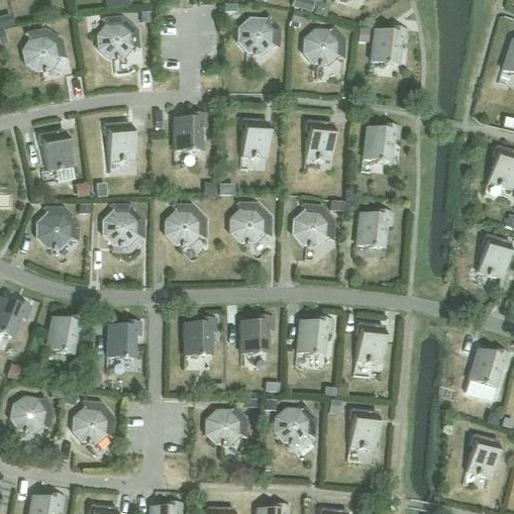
[(236,0),(223,0),(223,8),(236,9),(236,0)]
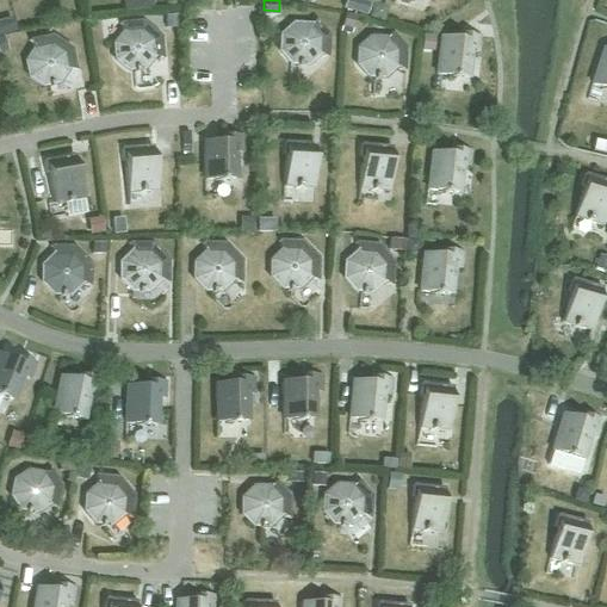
[(329,55),(330,32),(317,17),(310,23),(295,22),(283,32),(282,48),(292,60),(298,61),(297,63),(302,63),(303,61),(308,61),(320,50),(328,55),(329,55)]
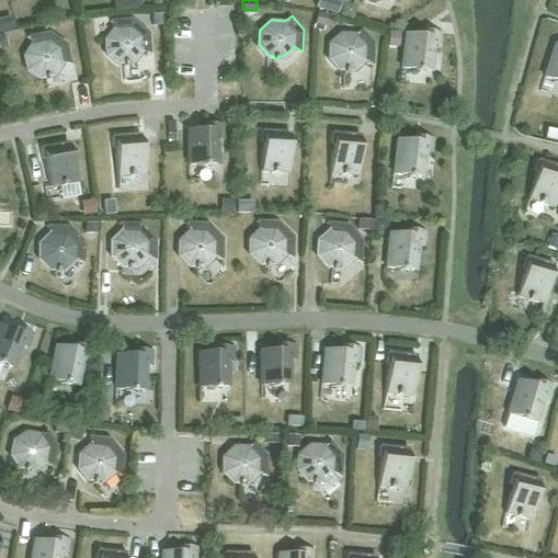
[(151,52),(149,30),(133,16),(111,18),(112,20),(115,26),(106,37),(107,53),(120,61),(124,61),(124,64),(128,64),(128,60),(133,60),(143,49),(150,52),(151,52)]
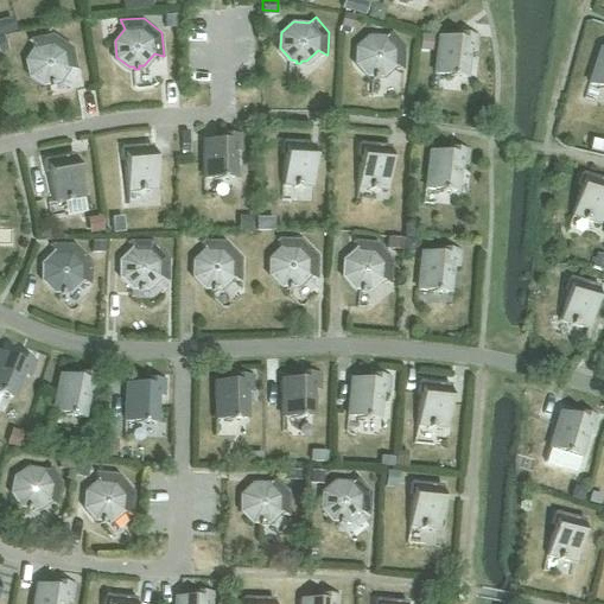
[(404,68),(406,44),(392,29),(385,36),(369,35),(358,45),(357,61),(368,72),(373,74),(373,76),(377,76),(377,74),(383,74),(395,63),(402,68),(404,68)]
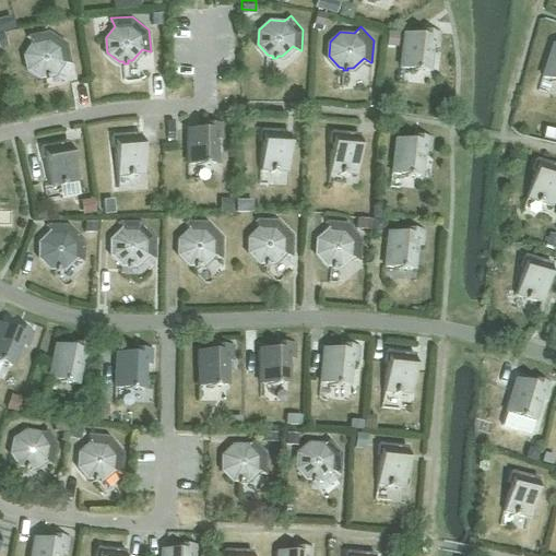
[(440,45),(441,30),(429,28),(428,34),(405,32),(401,66),(411,66),(410,68),(417,68),(417,67),(429,68),(433,44),(440,45)]
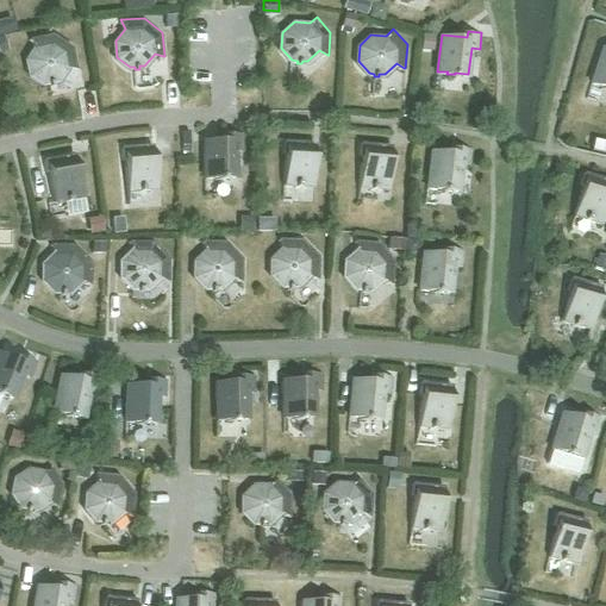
[(77,68),(73,44),(54,32),(30,37),(30,38),(31,38),(36,45),(27,58),(31,74),(44,82),(49,81),(50,85),(55,83),(54,80),(60,79),(68,66),(76,68),(77,68)]
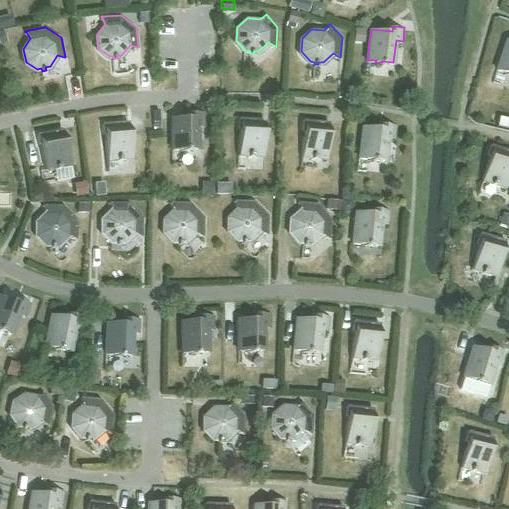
[(508,38),(507,38),(498,68),(505,70),(505,72),(508,73),(508,38)]
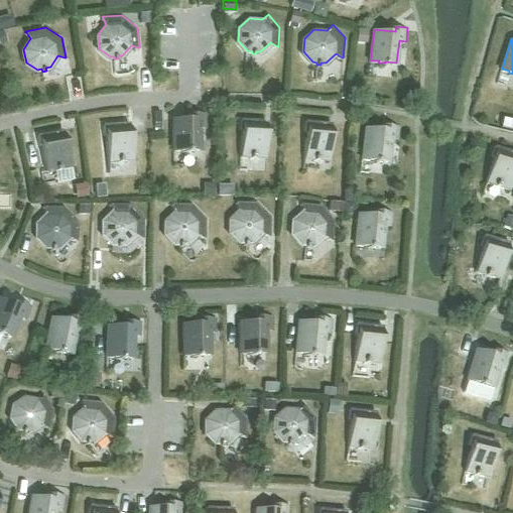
[(201,125),(207,125),(207,112),(196,112),(196,117),(173,117),(174,148),(182,148),(182,150),(188,150),(188,148),(201,148),(201,125)]
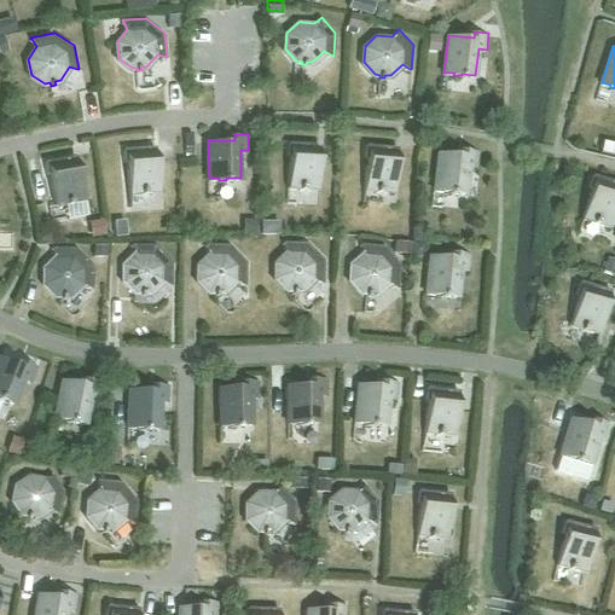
[(318,187),(320,143),(289,140),(288,154),(290,154),(289,186),(300,186),(300,187),(305,187),(305,186),(318,187)]
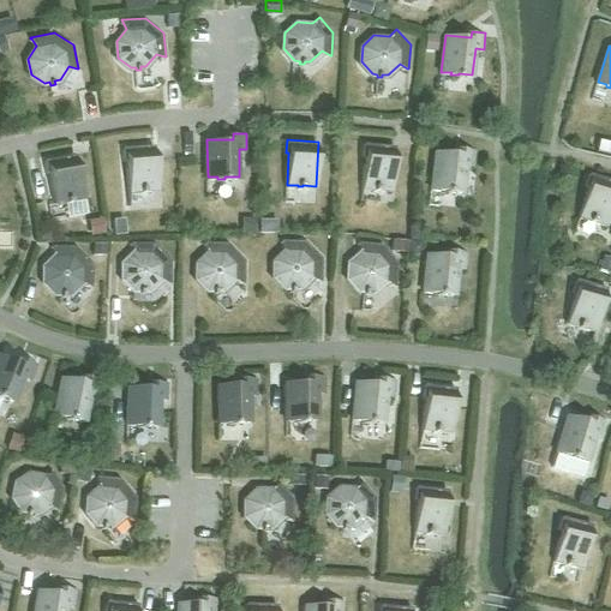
[(393,189),(396,144),(364,142),(363,154),(366,155),(363,186),(373,187),(373,189),(378,190),(378,187),(393,189)]
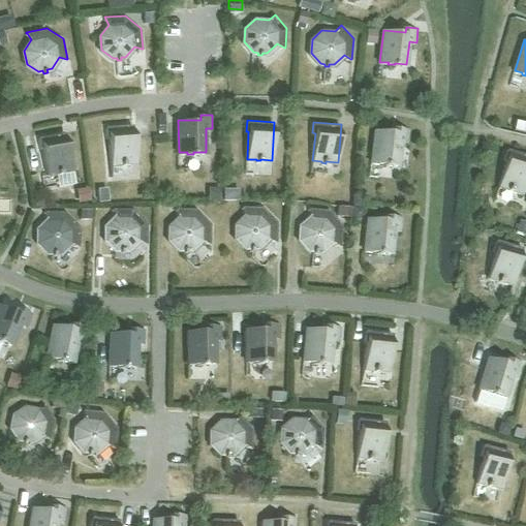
[(125,163),(136,162),(133,124),(106,126),(107,136),(110,136),(112,164),(121,163),(121,164),(125,164),(125,163)]
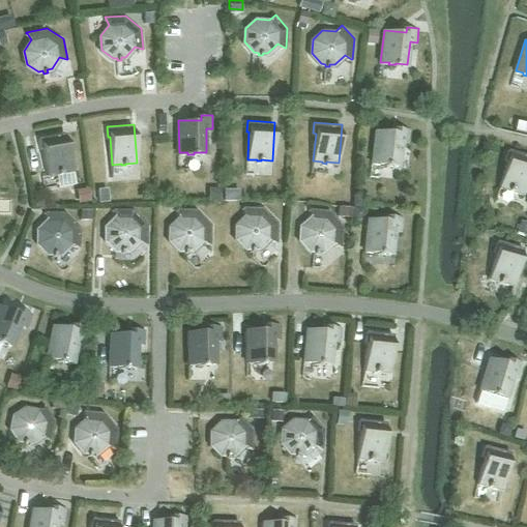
[(409,142),(410,128),(399,126),(399,133),(376,129),(373,162),(381,163),(381,164),(387,165),(387,164),(400,165),(402,141),(409,142)]
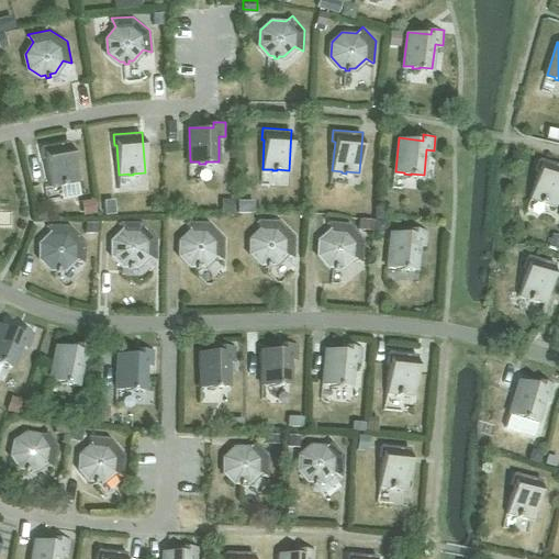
[(65,182),(77,180),(70,140),(42,145),(43,156),(45,156),(51,185),(60,182),(62,185),(65,183),(65,182)]
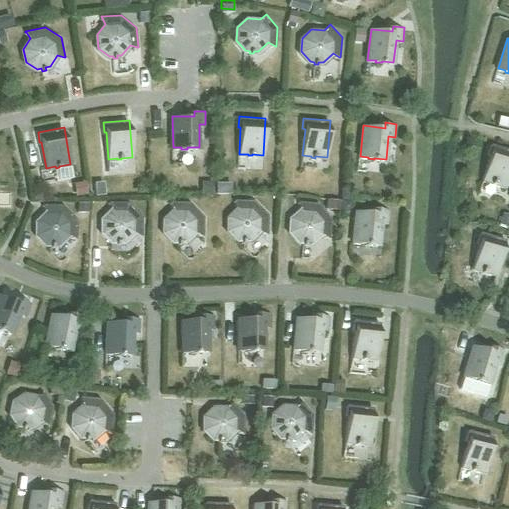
[(506,186),(508,178),(508,147),(491,143),(488,153),(490,154),(483,179),(491,182),(491,183),(494,184),(495,183),(506,186)]
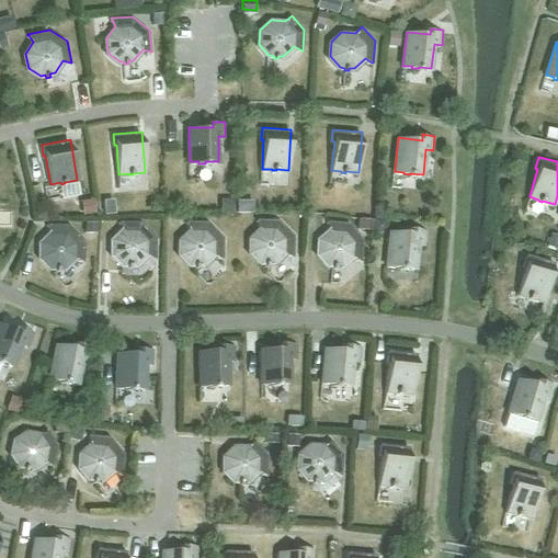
[(294,234),(280,218),(258,218),(258,219),(261,227),(250,237),(250,251),(260,262),(265,262),(265,264),(270,264),(270,262),(274,262),(285,252),(293,255),(294,255),(294,234)]
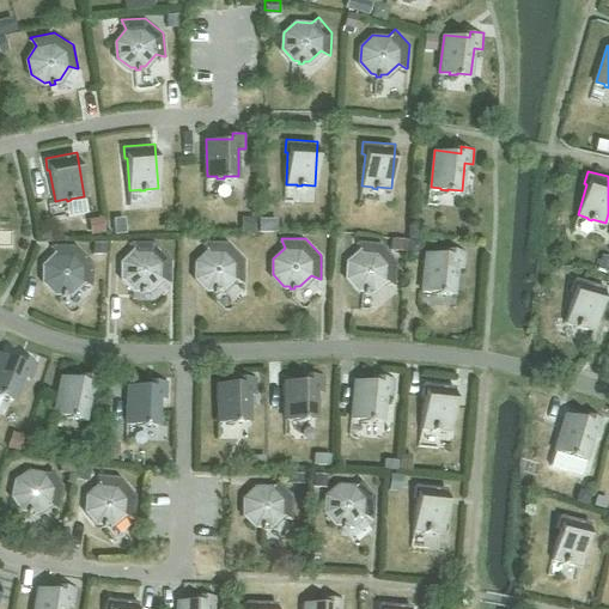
[(171,257),(154,241),(131,239),(131,242),(132,242),(134,250),(123,261),(123,276),(134,288),(139,288),(139,291),(145,291),(145,288),(150,288),(160,276),(169,280),(169,281),(170,281),(171,257)]
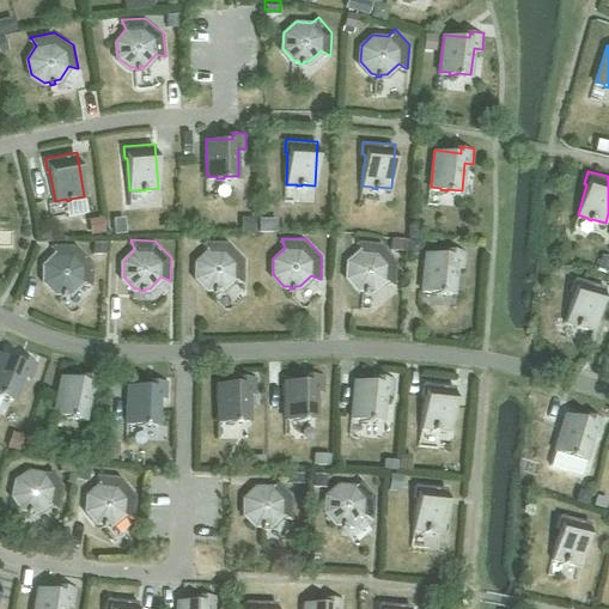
[(244,257),(227,241),(203,239),(203,242),(205,242),(207,250),(196,261),(196,276),(207,288),(213,288),(212,291),(218,291),(218,288),(223,288),(235,276),(242,280),(242,281),(244,281),(244,257)]
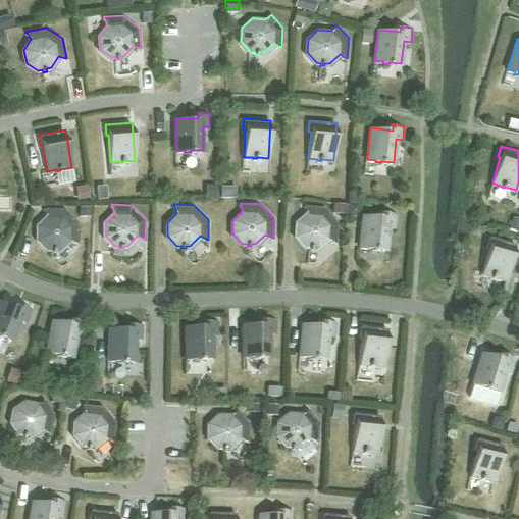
[(339,221),(325,206),(306,204),(305,205),(306,205),(308,213),(298,221),(297,235),(305,246),(310,246),(309,248),(313,249),(314,246),(318,247),(328,238),(335,241),(335,242),(336,242),(339,221)]
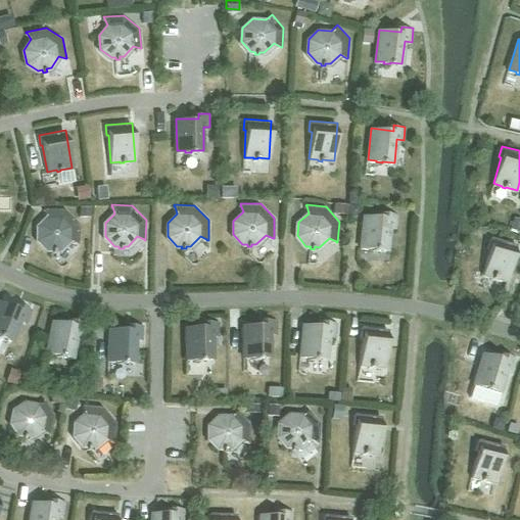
[(79,223),(65,207),(45,207),(45,208),(48,216),(38,226),(38,239),(48,248),(52,248),(52,251),(56,251),(56,248),(61,248),(71,239),(78,242),(78,243),(79,243),(79,223)]
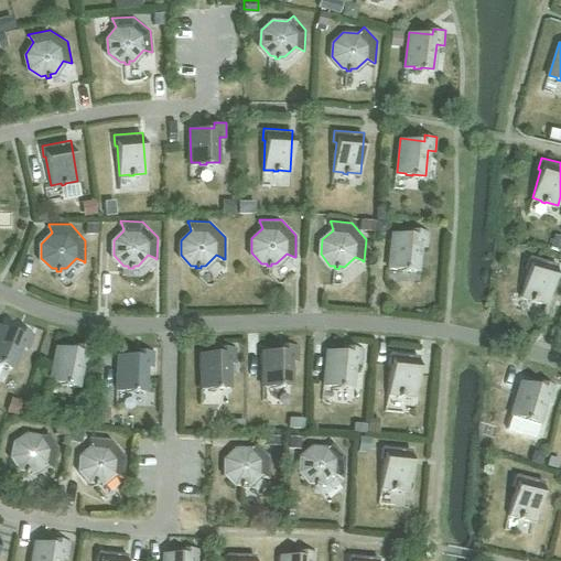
[(428,245),(430,229),(417,228),(417,235),(392,232),(389,266),(398,267),(398,268),(405,269),(405,268),(418,269),(420,244),(428,245)]
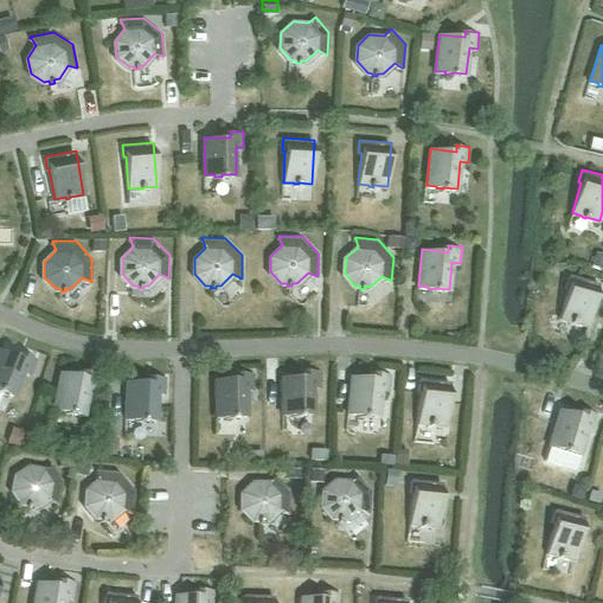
[(588,325),(600,282),(570,274),(566,286),(569,287),(560,316),(570,320),(570,321),(575,322),(575,321),(588,325)]
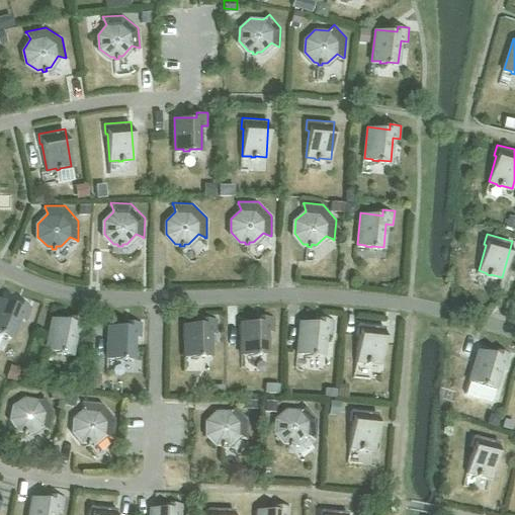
[(21,302),(19,307),(0,297),(0,333),(0,334),(1,332),(11,337),(20,316),(26,318),(32,306),(21,302)]
